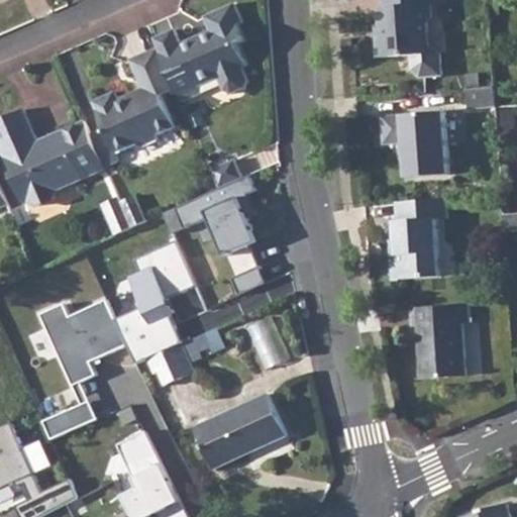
[(430,0),(383,0),(384,7),(380,7),(382,34),(378,34),(379,57),(414,55),(414,70),(423,76),(444,75),(444,56),(433,46),(429,45),(428,24),(433,18),(431,5),(430,0)]
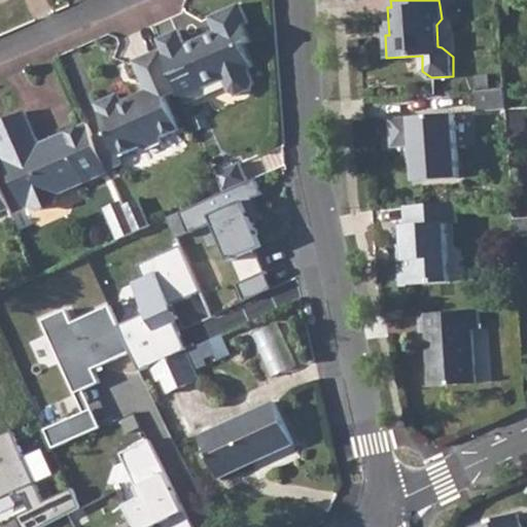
[(179,28),(159,38),(163,47),(178,81),(180,86),(187,102),(208,93),(205,85),(225,76),(232,90),(240,93),(252,88),(255,79),(249,66),(253,64),(244,42),(251,39),(244,23),(249,21),(241,1),(210,14),(216,29),(185,42),(179,28)]
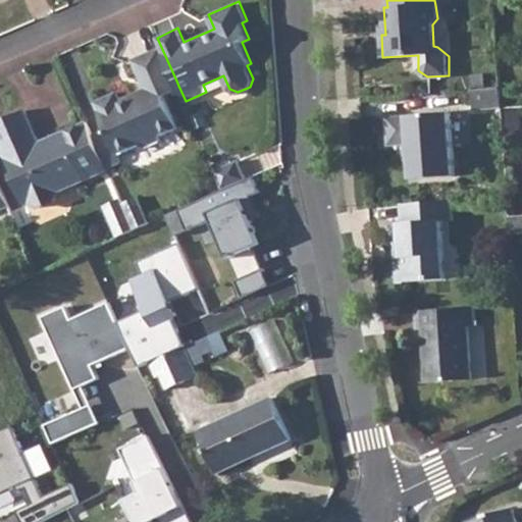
[(176,81),(161,47),(134,59),(148,92),(135,98),(134,94),(121,99),(118,92),(96,101),(118,152),(141,143),(147,145),(161,139),(163,133),(179,125),(165,92),(162,87),(176,81)]
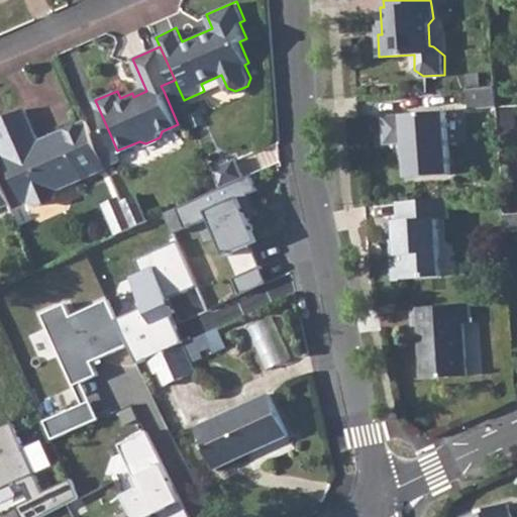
[(161,86),(164,91),(177,85),(175,80),(161,86)]
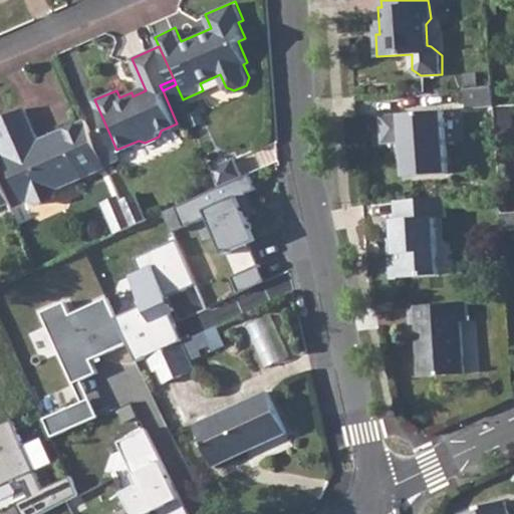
[(491,85),(464,87),(464,105),(491,103),(491,85)]
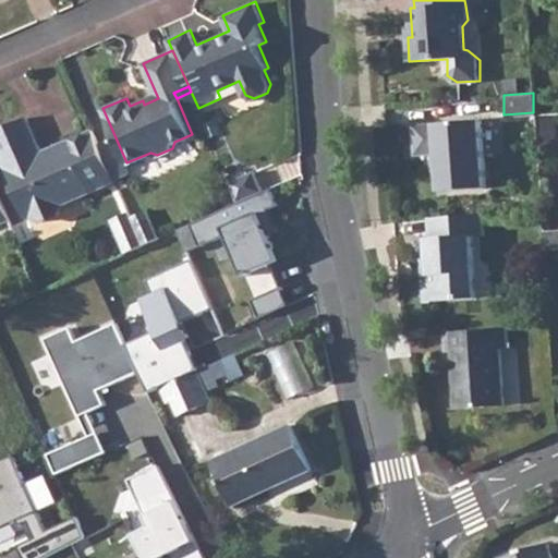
[(117,180),(94,129),(51,147),(56,156),(48,159),(28,117),(0,130),(0,150),(7,166),(31,218),(33,216),(44,222),(61,216),(65,202),(117,180)]
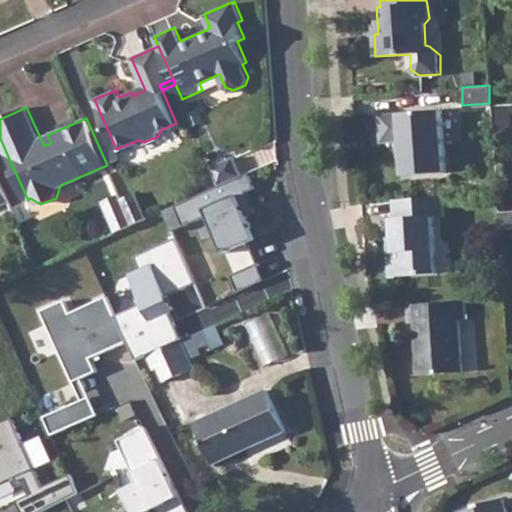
[(440,109),(378,113),(380,141),(400,139),(400,147),(396,147),(397,156),(401,160),(402,174),(445,171),(440,109)]
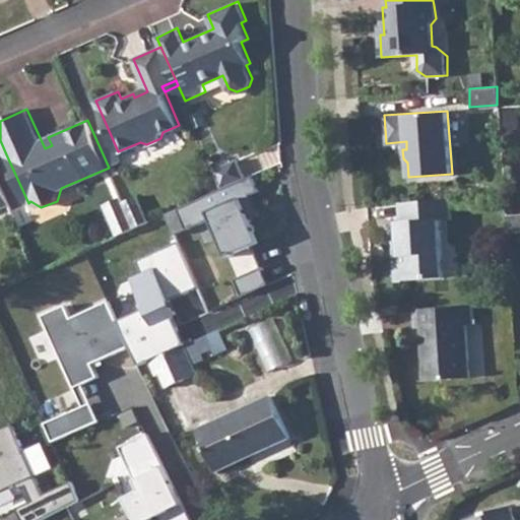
[(237,157),(214,169),(216,174),(222,186),(246,175),(237,157)]
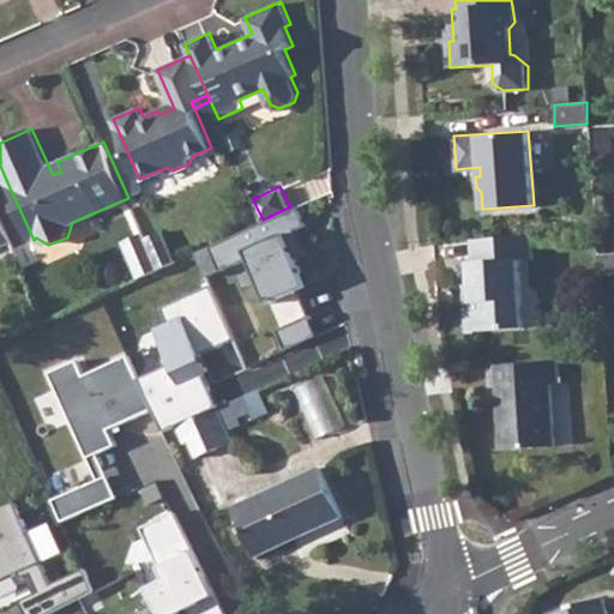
[(263,220),(203,246),(216,276),(242,264),(259,302),(263,300),(284,345),(308,333),(288,290),(299,286),(276,236),(299,226),(290,206),(263,220)]
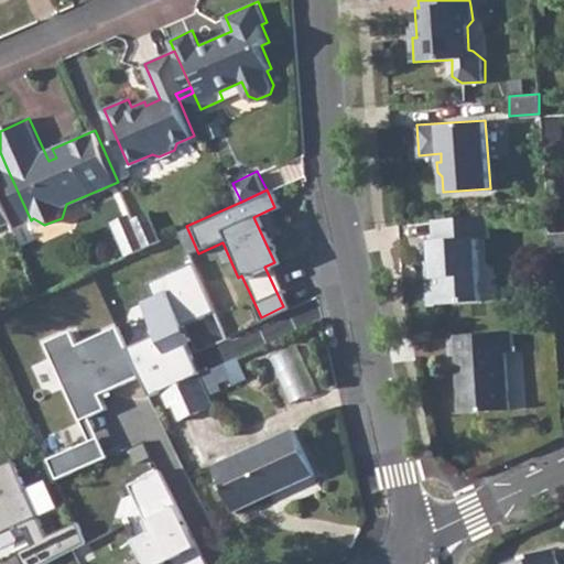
[(0,226),(11,220),(0,194),(0,226)]
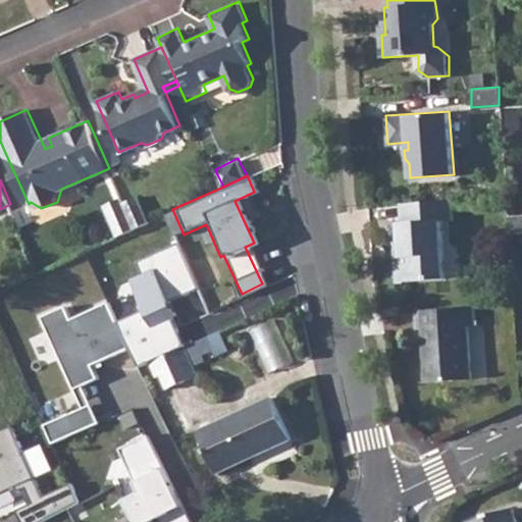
[(125,204),(127,209),(137,228),(151,221),(140,198),(125,204)]
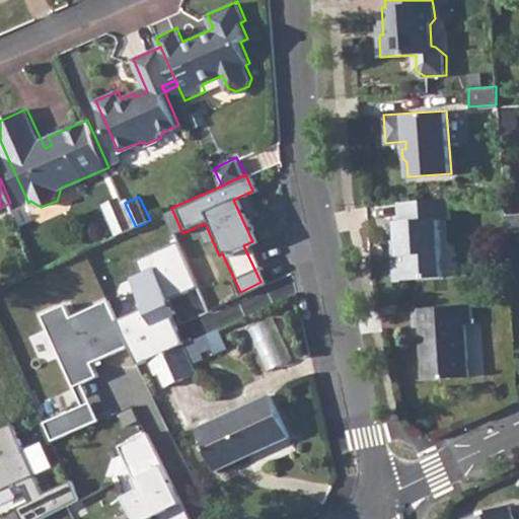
[(398,252),(392,256),(393,274),(401,278),(443,275),(440,217),(450,217),(449,197),(398,201),(399,219),(396,219),(397,239),(398,252)]
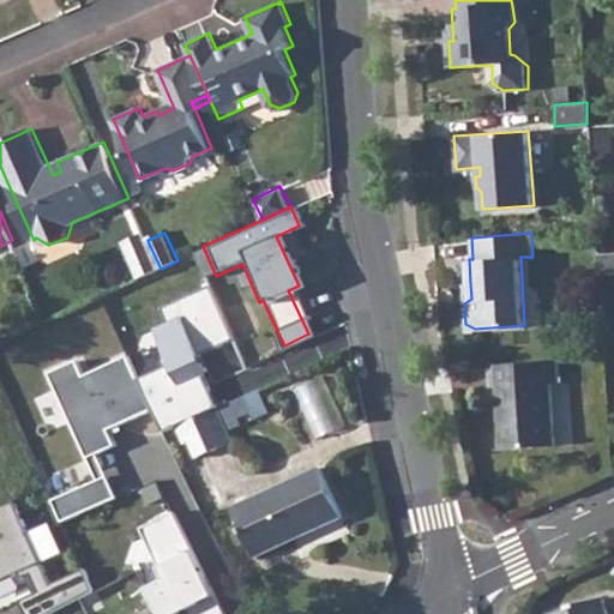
[(145,235),(128,244),(133,253),(150,246),(148,240),(145,235)]
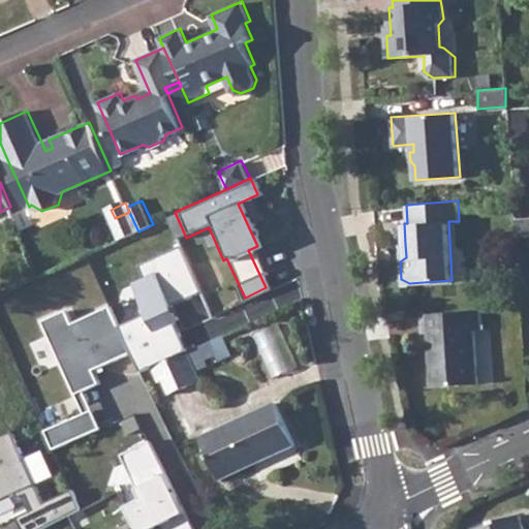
[(129,212),(115,218),(123,239),(138,231),(129,212)]
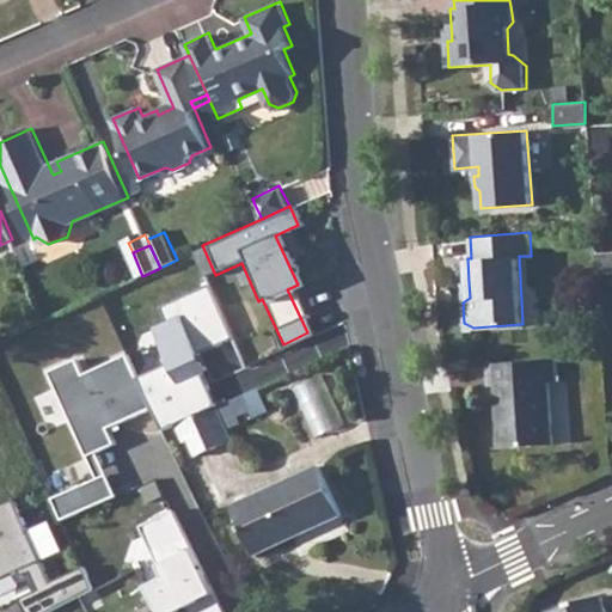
[(611,249),(595,250),(597,271),(611,269),(611,249)]
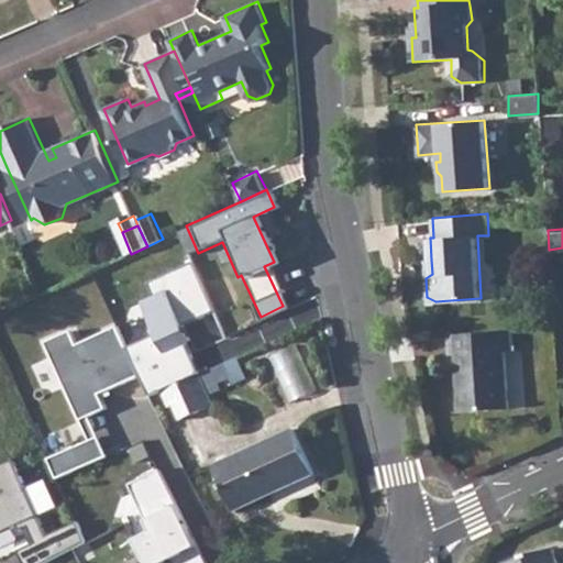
[(140,375),(147,395),(162,389),(199,373),(186,343),(178,328),(212,310),(188,263),(146,284),(151,296),(136,301),(150,337),(128,348),(140,375)]
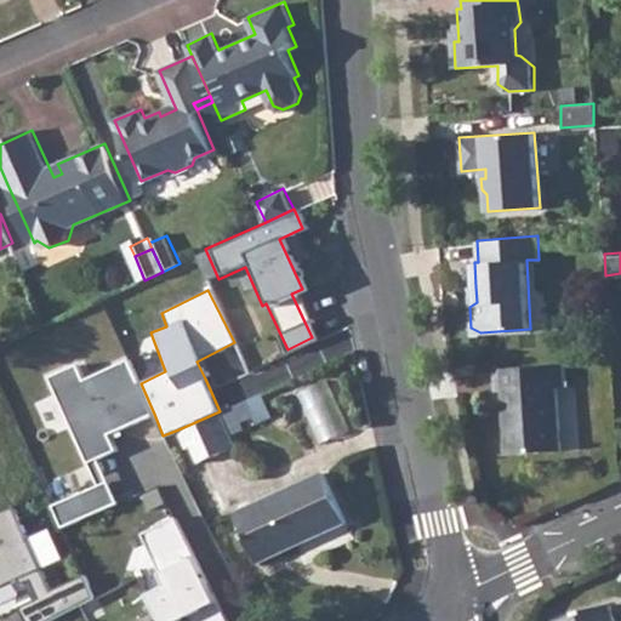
[(63,525),(110,503),(90,457),(115,446),(109,434),(154,414),(141,383),(127,354),(80,376),(75,363),(46,376),(97,485),(53,506),(63,525)]
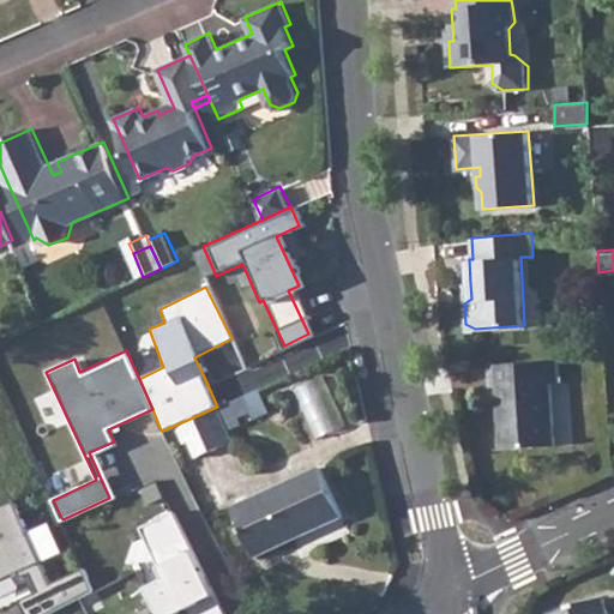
[(559,357),(491,362),(493,384),(498,384),(500,403),(505,403),(505,416),(501,417),(503,446),(555,443),(551,379),(560,379),(559,357)]
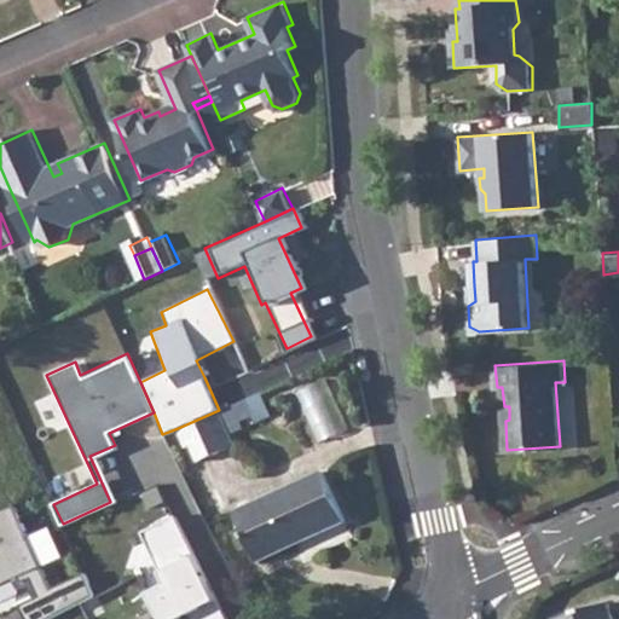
[(327,379),(300,393),(325,440),(352,426),(327,379)]
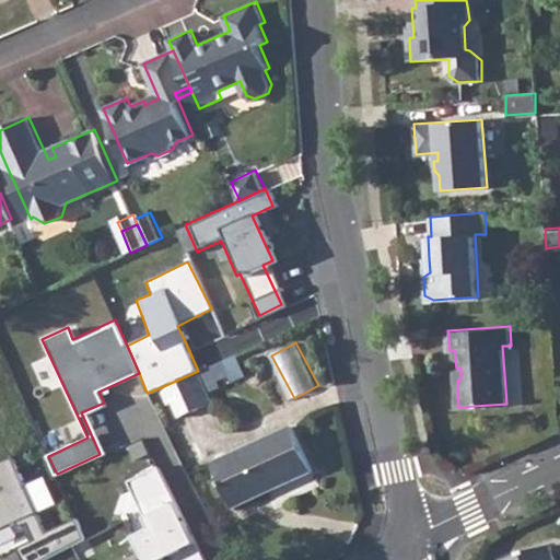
[(198,371),(161,387),(167,404),(173,401),(179,416),(212,401),(198,371)]
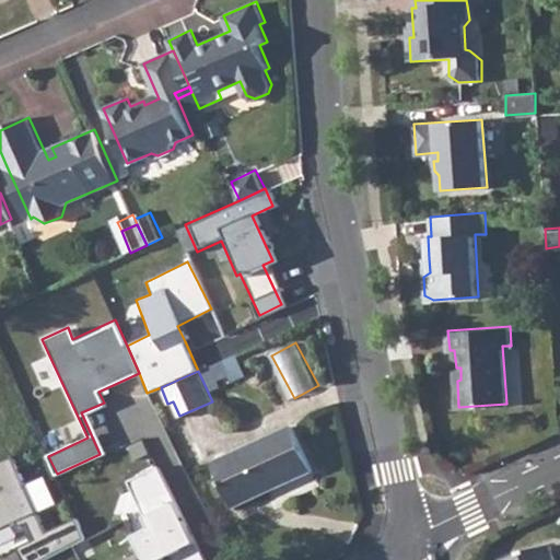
[(292,424),(213,462),(234,506),(313,469),(292,424)]
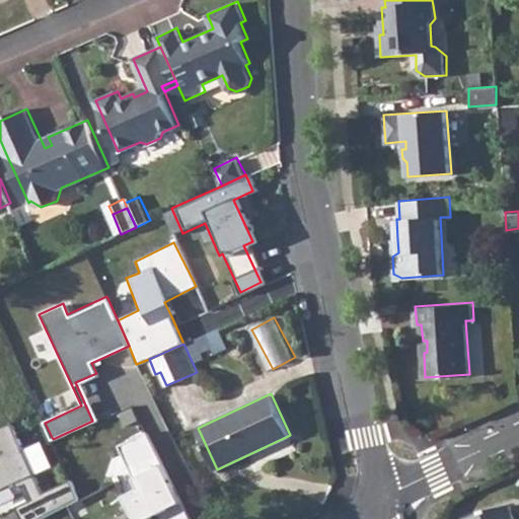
[(12,421),(0,426),(0,515),(15,508),(20,518),(32,518),(73,502),(66,486),(39,498),(29,475),(51,466),(38,438),(22,444),(12,421)]
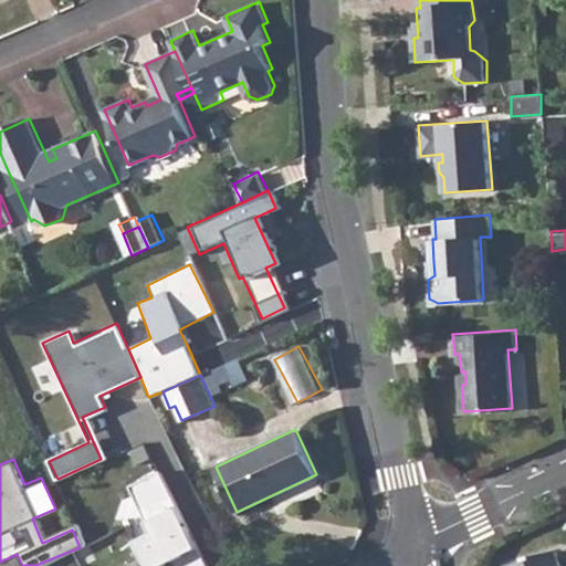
[(173,565),(203,565),(156,468),(124,484),(149,534),(132,543),(143,565),(156,565),(169,559),(173,565)]
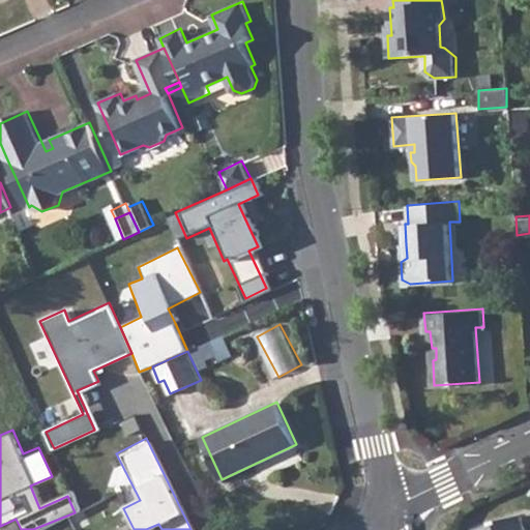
[(524,529),(522,518),(479,529),(524,529)]
